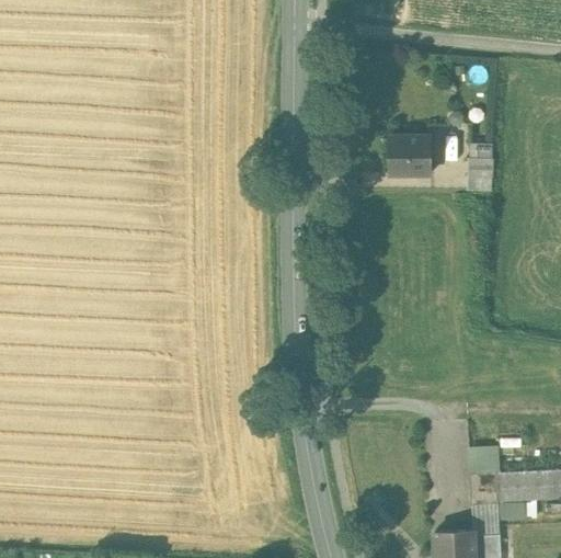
[(432,137),(389,137),(390,175),(432,174),(432,137)]
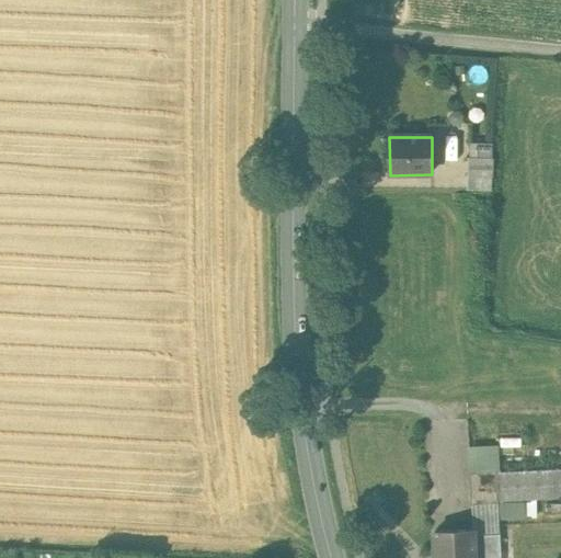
[(494,163),(468,162),(468,175),(493,175),(494,163)]
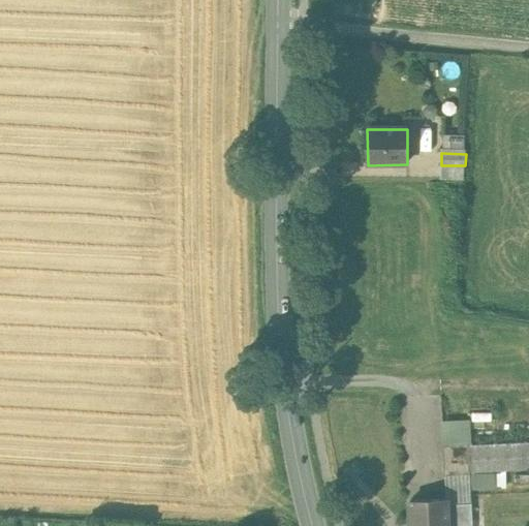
[(464,184),(465,165),(441,165),(441,183),(464,184)]
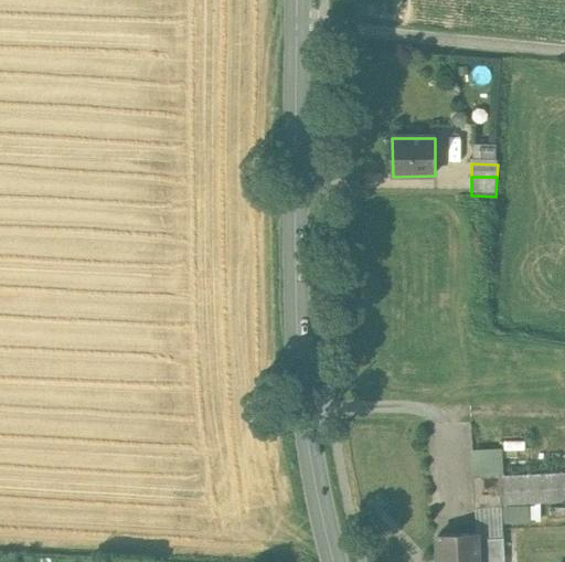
[(564,472),(500,476),(502,507),(564,502),(564,472)]
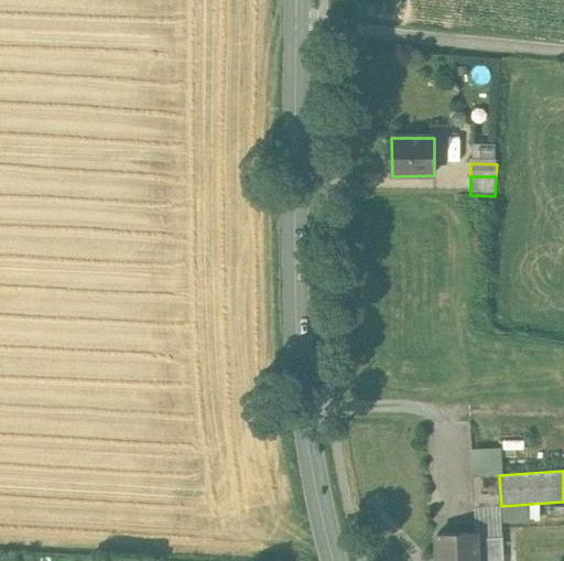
[(499,475),(473,476),(474,508),(501,507),(501,506),(499,475)]
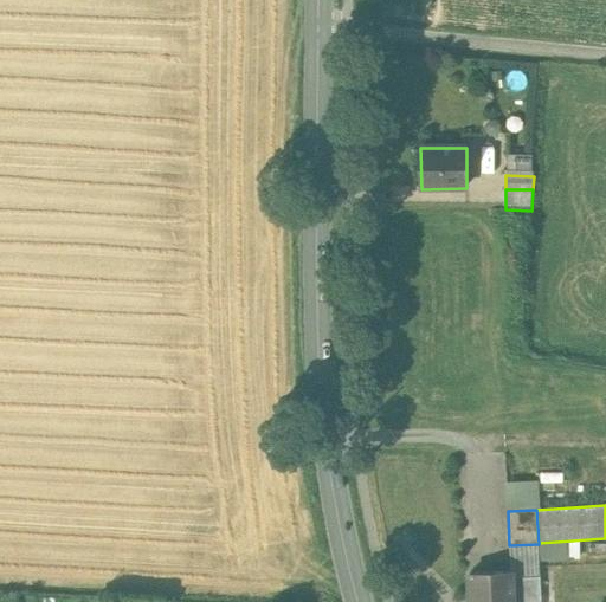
[(515,576),(471,577),(471,601),(540,601),(539,580),(515,580),(515,576)]
